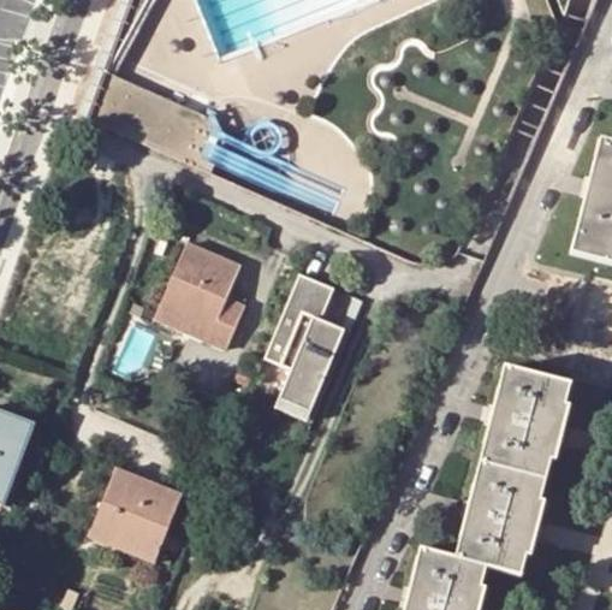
[(122,0),(84,106),(84,107),(97,113),(106,92),(108,84),(116,65),(122,48),(148,0),(122,0)]
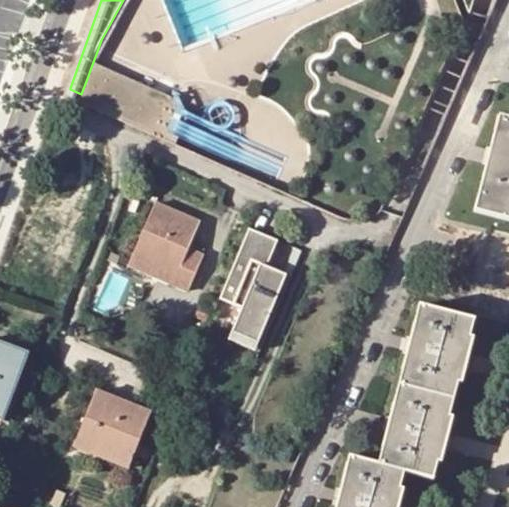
[(96,54),(90,70),(88,76),(81,94),(95,100),(112,108),(117,111),(134,118),(163,130),(175,102),(179,91),(169,87),(109,60),(96,54)]
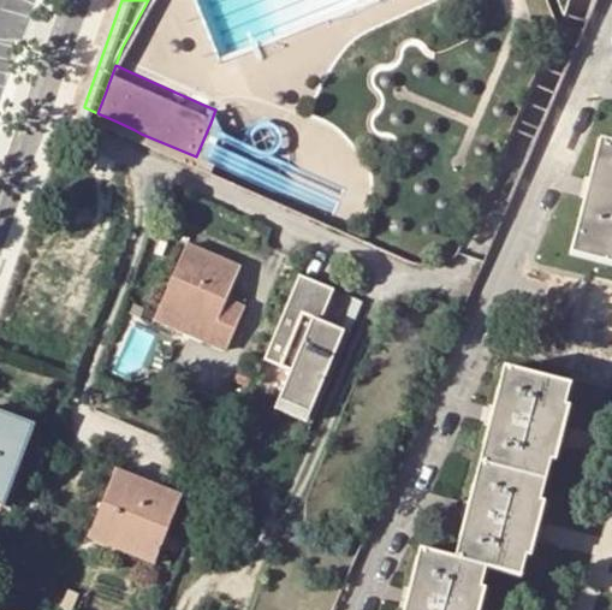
[(611,138),(601,137),(572,249),(611,258),(611,138)]
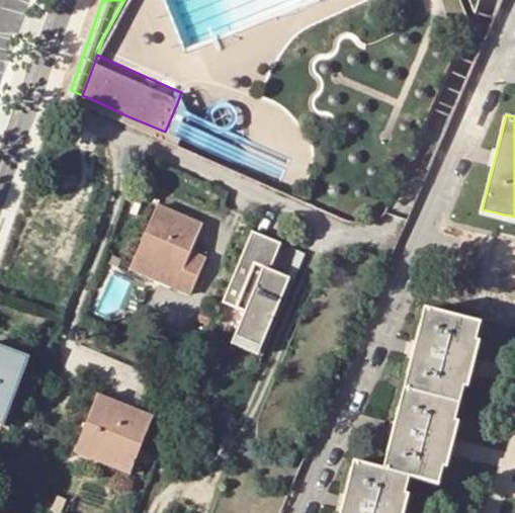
[(193,247),(203,222),(160,202),(135,257),(160,269),(163,263),(183,272),(177,285),(192,291),(208,254),(193,247)]
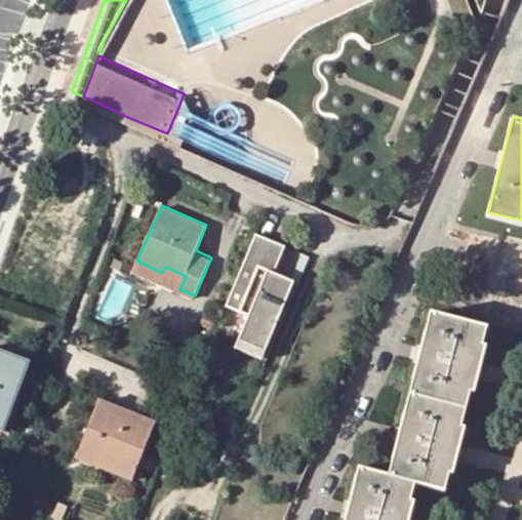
[(258,232),(257,232),(228,304),(232,306),(250,313),(256,316),(246,341),(267,350),(294,282),(275,274),(287,244),(258,232)]
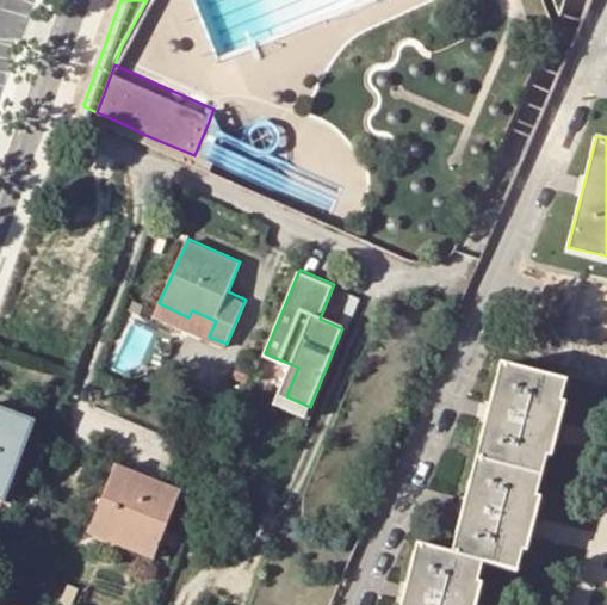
[(155,313),(209,337),(216,321),(192,310),(189,318),(159,303),(155,313)]
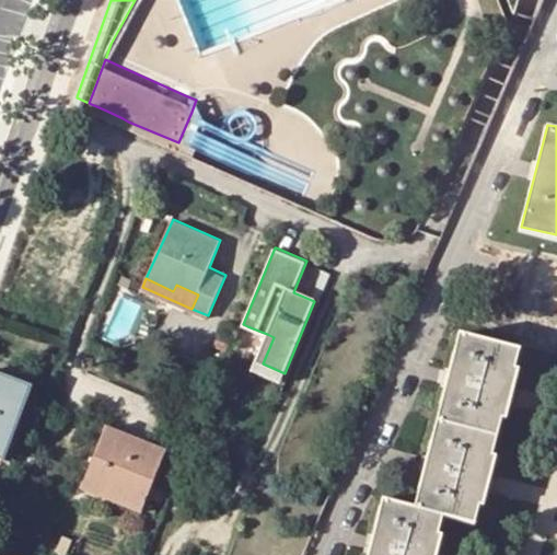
[(514,363),(520,345),(461,328),(437,417),(497,434),(502,414),(506,415),(519,366),(514,363)]
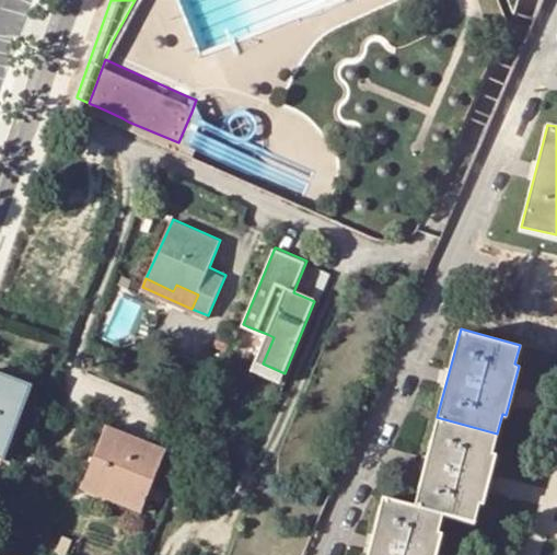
[(274,337),(267,334),(256,361),(263,363),(274,337)]
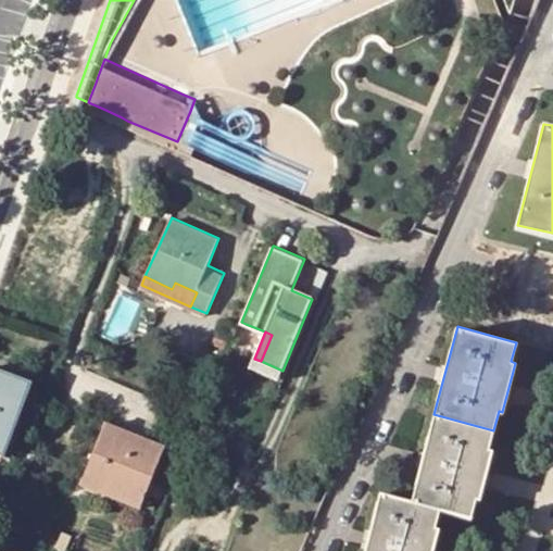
[(283,371),(261,361),(258,370),(279,379),(283,371)]
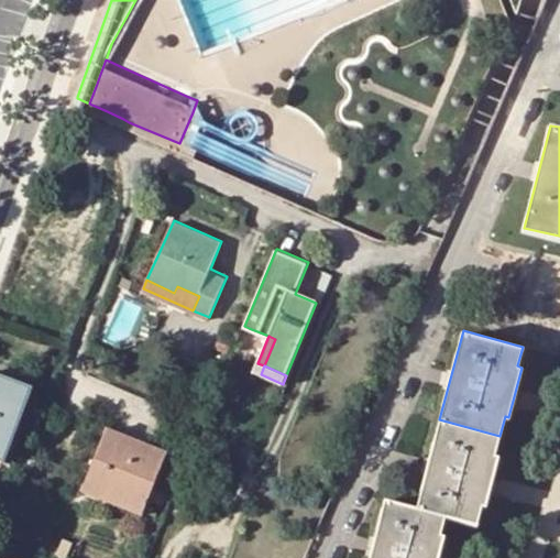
[(31,385),(0,372),(0,458),(2,459),(31,385)]
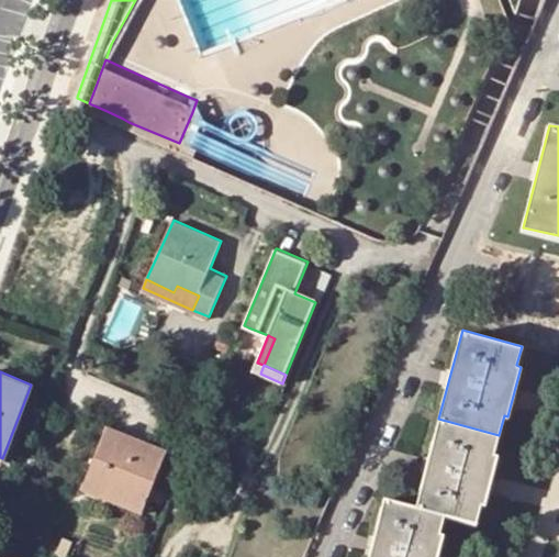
[(438,419),(415,505),(445,513),(477,522),(481,503),(485,504),(499,454),(495,454),(499,435),(438,419)]
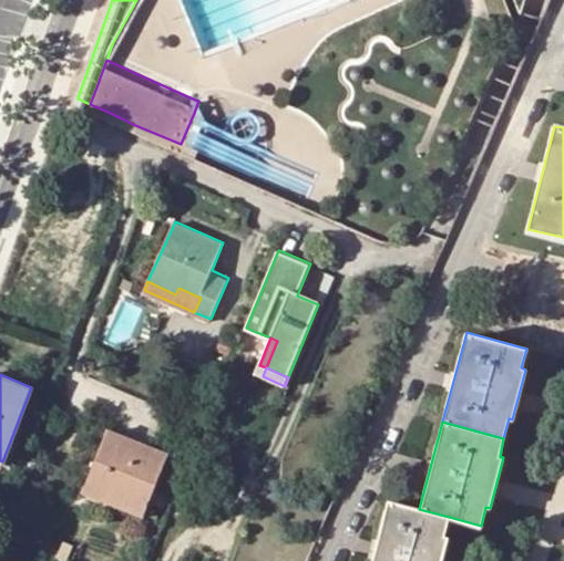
[(162,450),(108,428),(82,490),(142,516),(163,466),(168,453),(162,450)]
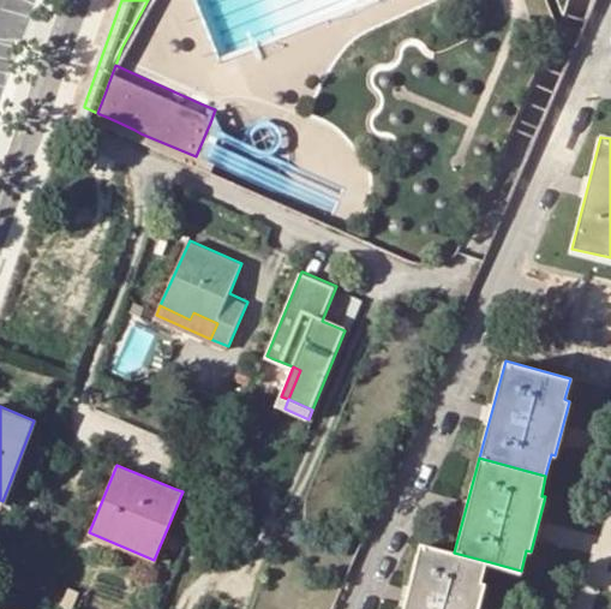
[(184,471),(175,489),(183,491),(177,506),(198,515),(213,483),(184,471)]
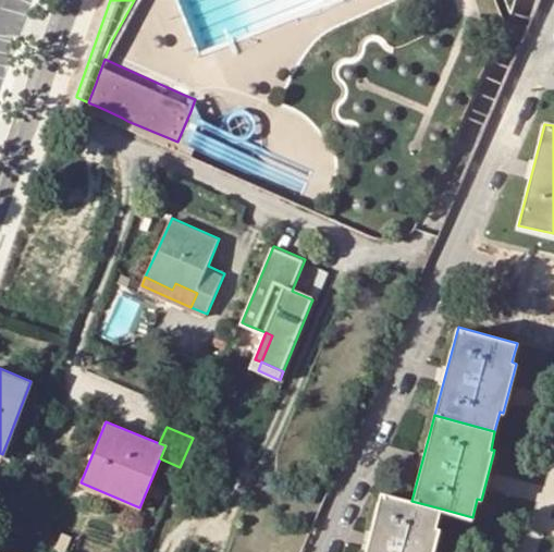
[(436,527),(441,508),(411,501),(380,492),(364,551),(433,551),(441,528),(436,527)]
